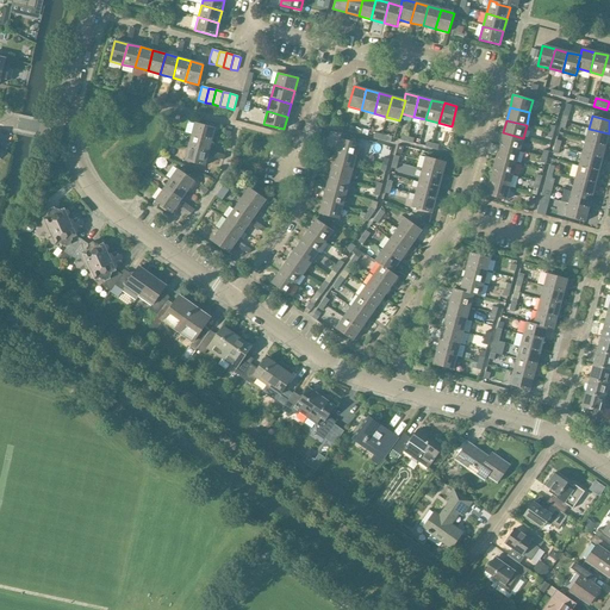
[(211,141),(215,128),(194,123),(191,135),(211,141)]
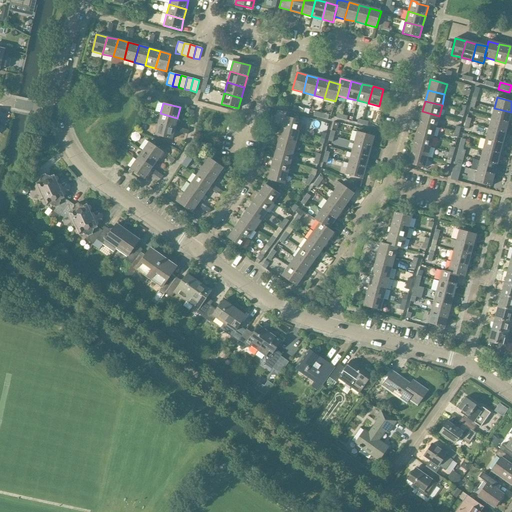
[(508,123),(511,112),(494,108),(491,118),(508,123)]
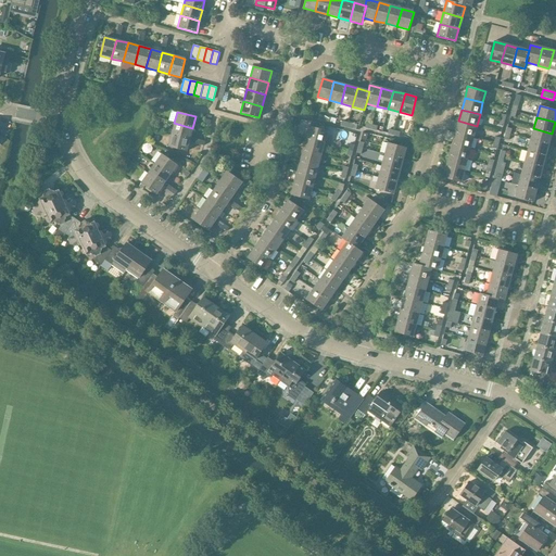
[(474,137),(477,126),(458,121),(455,133),(474,137)]
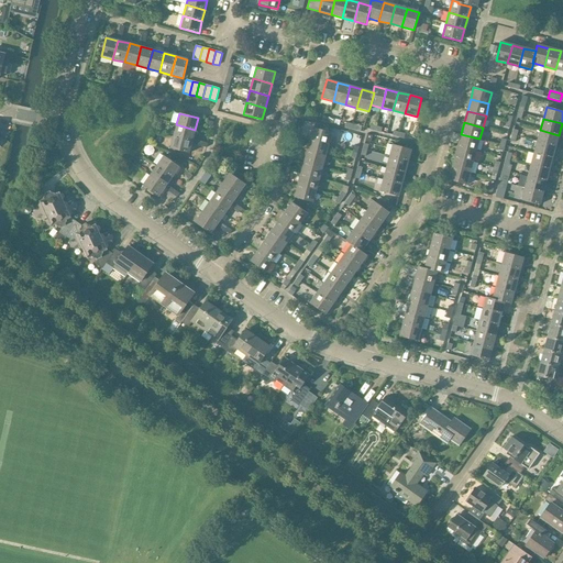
[(191,142),(195,130),(176,124),(173,136),(191,142)]
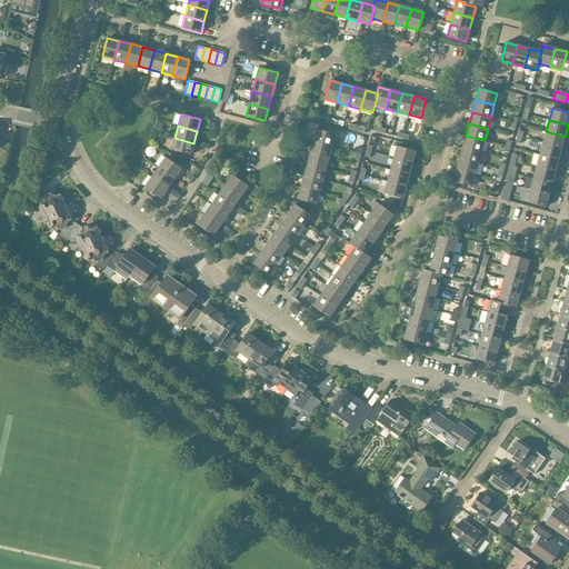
[(332,146),(336,133),(317,129),(313,140),(332,146)]
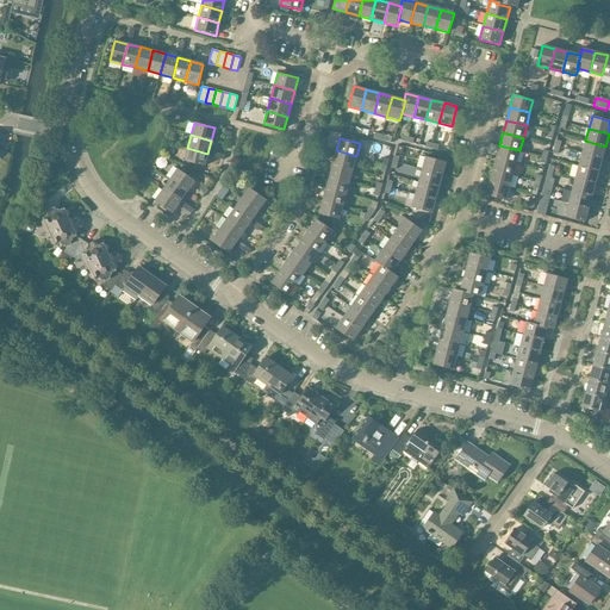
[(602,159),(605,147),(585,141),(582,154),(602,159)]
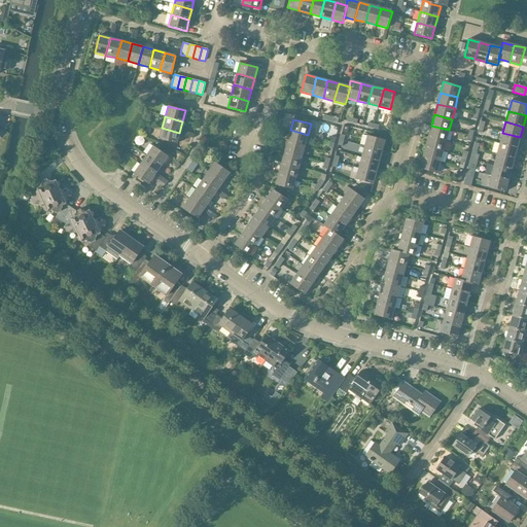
[(446,141),(449,130),(431,126),(428,136),(446,141)]
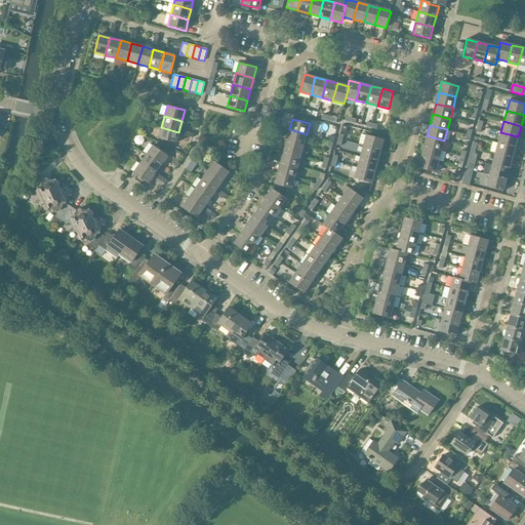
[(175,144),(178,132),(161,127),(158,138),(175,144)]
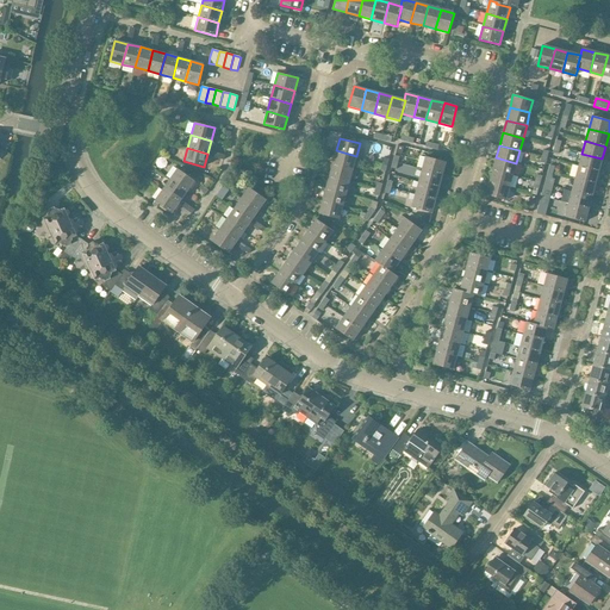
[(353,169),(356,156),(336,150),(332,163),(353,169)]
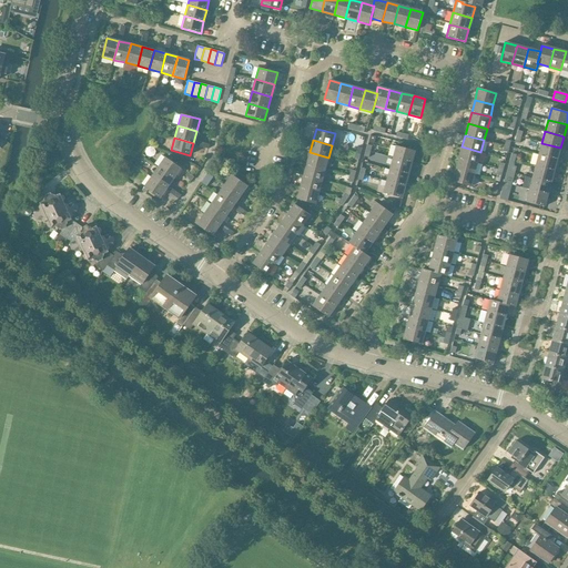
[(557,160),(560,148),(541,143),(538,154),(557,160)]
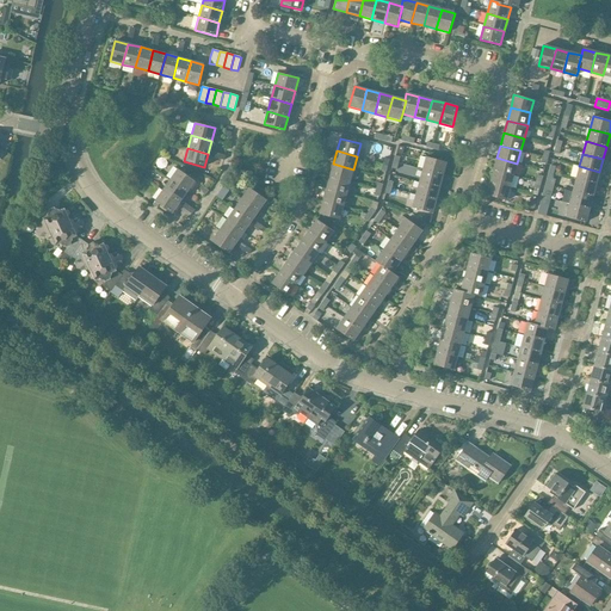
[(443,176),(446,162),(426,156),(423,170),(443,176)]
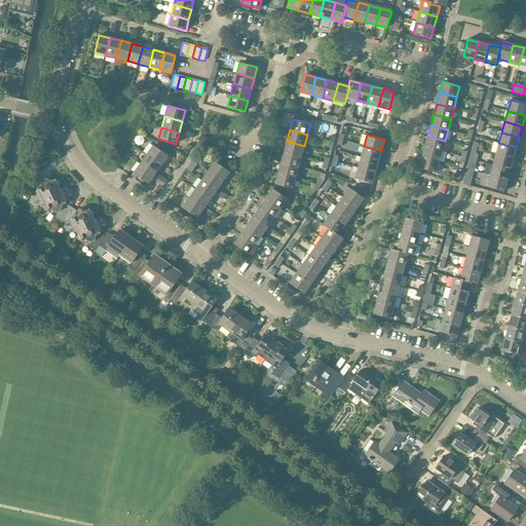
[(442,151),(445,141),(427,136),(424,147),(442,151)]
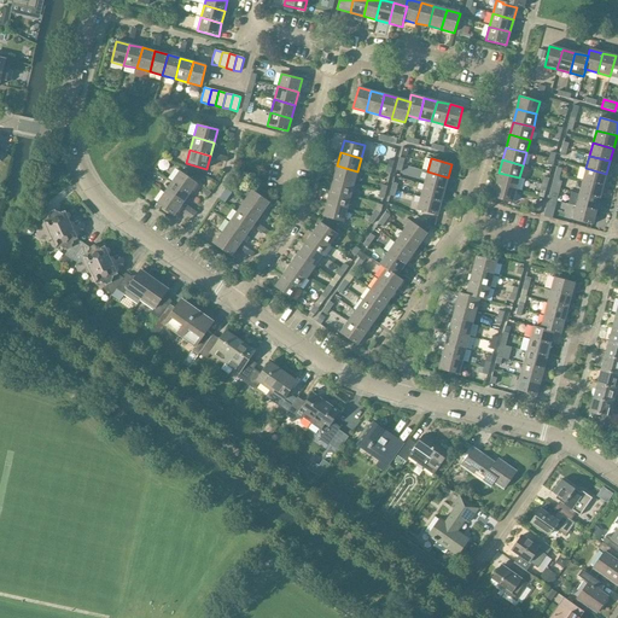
[(354,184),(357,172),(337,165),(333,179),(354,184)]
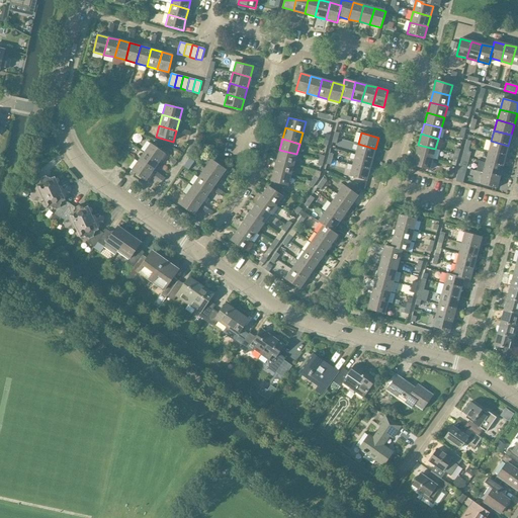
[(505,156),(508,146),(491,141),(489,152),(505,156)]
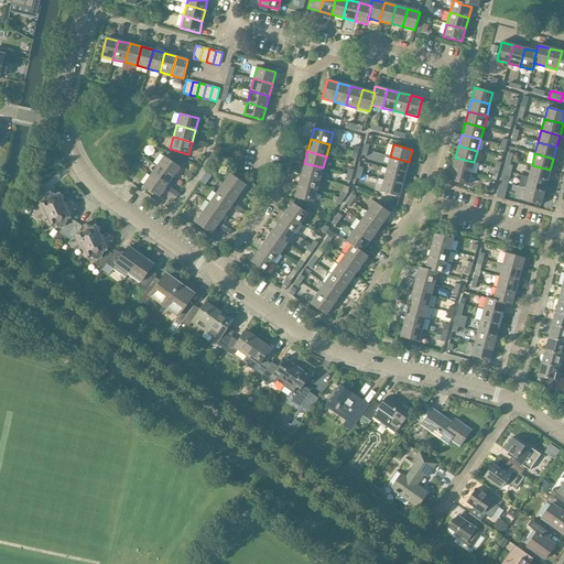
[(180,166),(164,155),(158,166),(173,177),(180,166)]
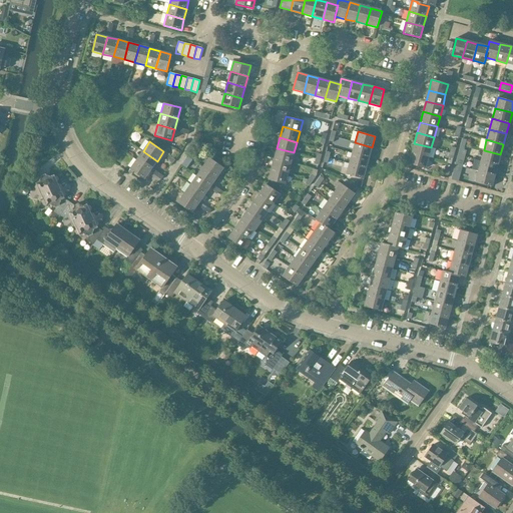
[(369,157),(372,147),(355,142),(352,153),(369,157)]
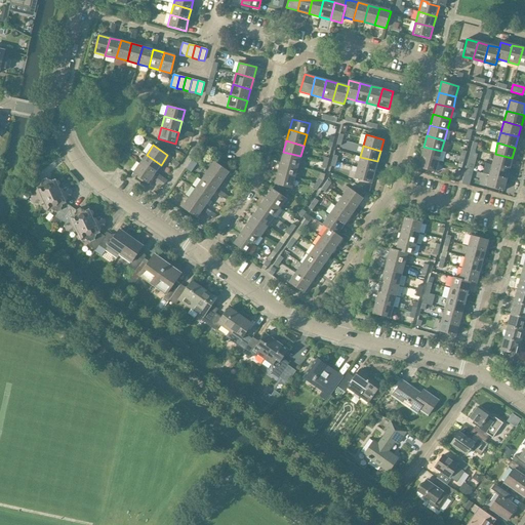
[(438,162),(441,151),(423,147),(421,157),(438,162)]
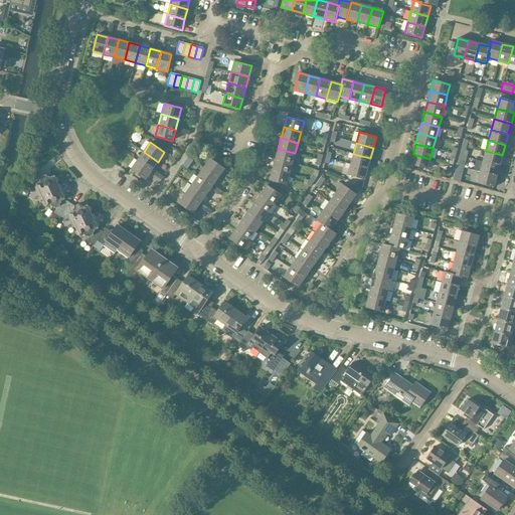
[(461,150),(460,155),(467,157),(468,152),(465,151),(465,150),(467,146),(463,145),(461,150)]
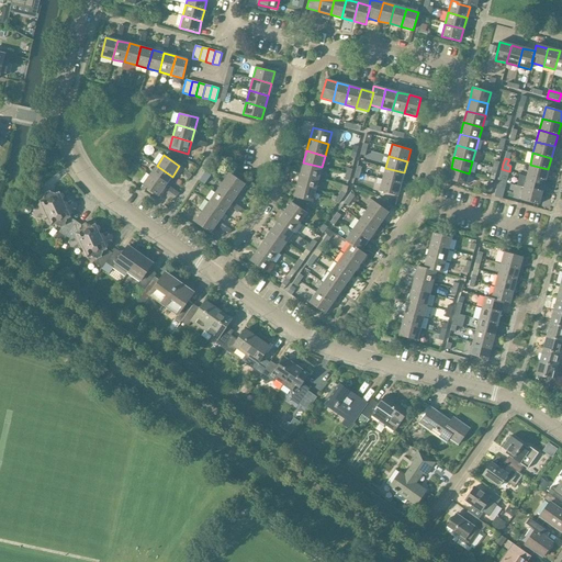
[(318,179),(322,167),(303,163),(300,173),(318,179)]
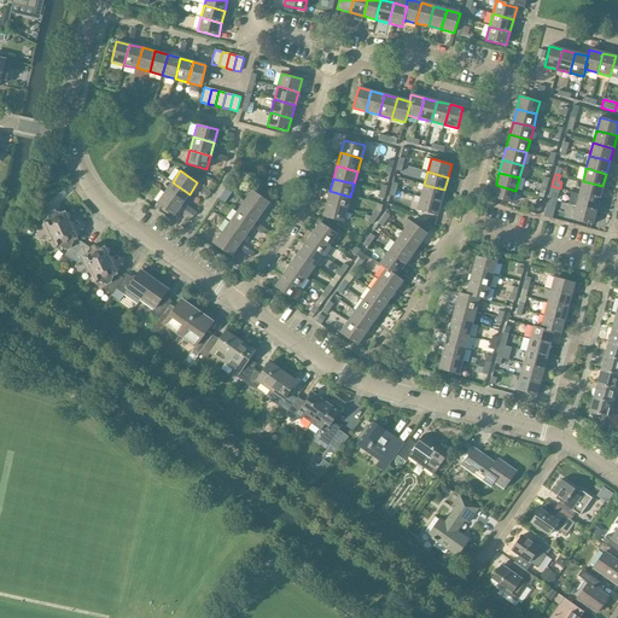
[(599,199),(602,186),(583,181),(579,194),(599,199)]
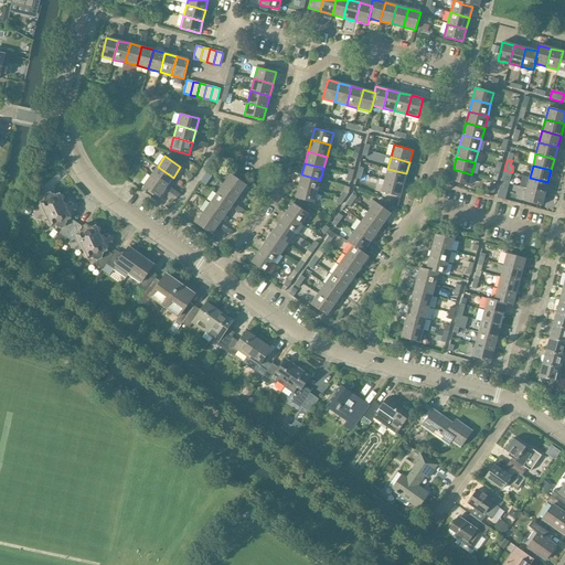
[(173,178),(158,167),(150,177),(166,188),(173,178)]
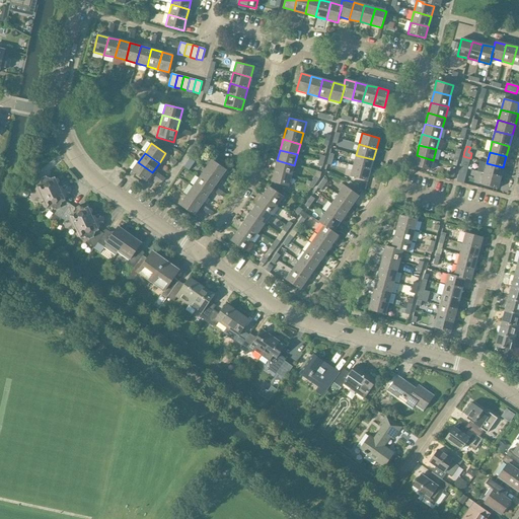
[(370,170),(373,159),(356,155),(353,165),(370,170)]
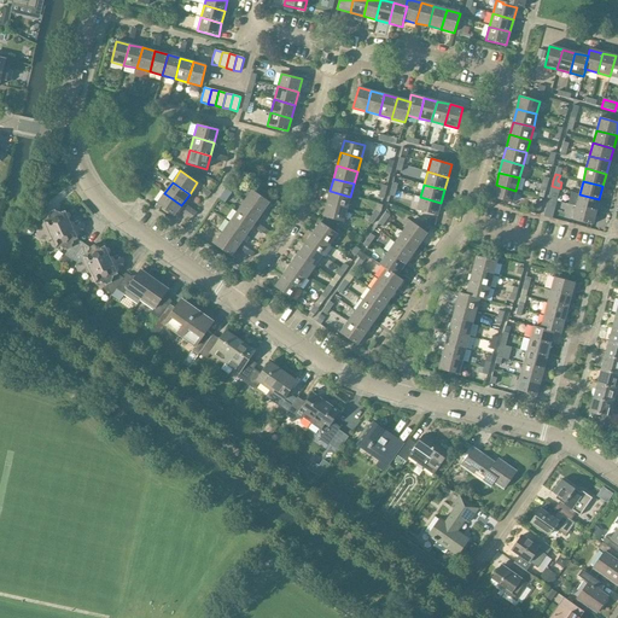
[(513,203),(516,191),(496,185),(493,198),(513,203)]
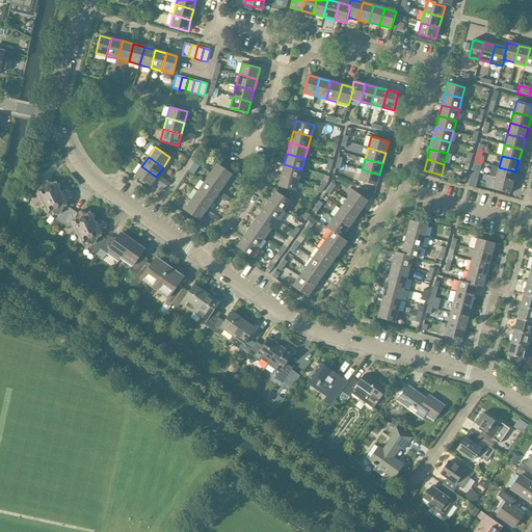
[(474,165),(472,171),(476,173),(479,174),(482,162),(475,160),(474,165)]
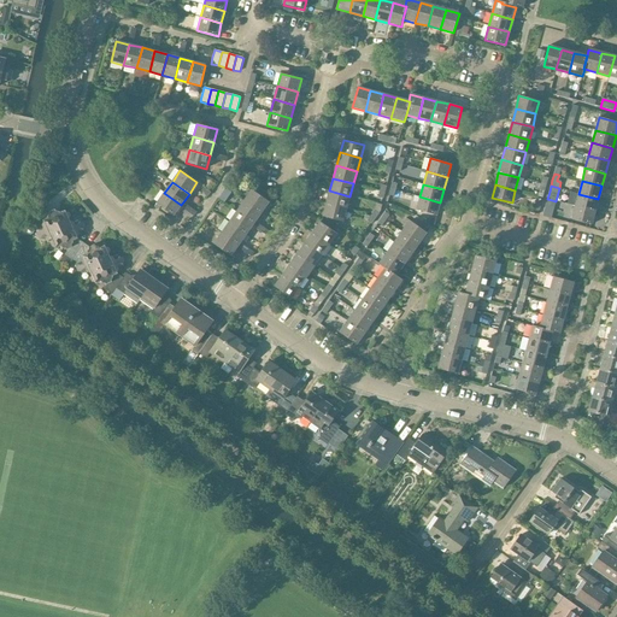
[(269,201),(252,189),(244,200),(262,212),(269,201)]
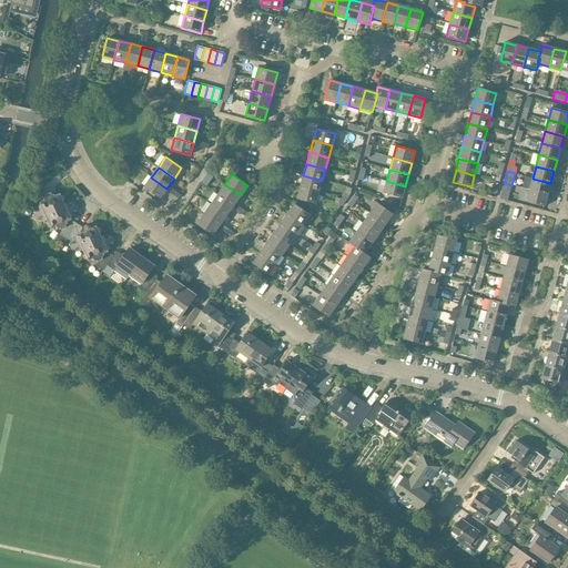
[(318,193),(322,181),(303,175),(300,188),(318,193)]
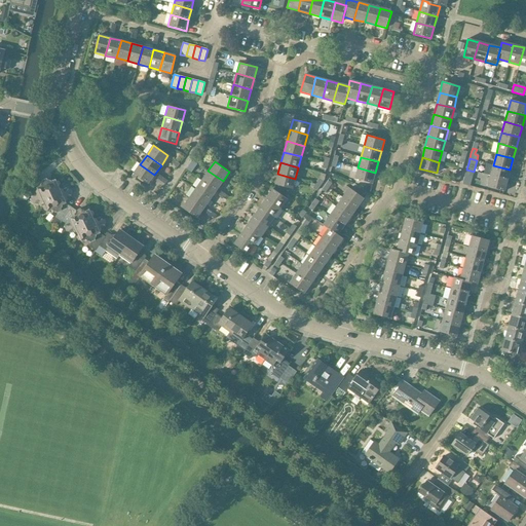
[(154,175),(140,164),(132,177),(135,179),(137,176),(148,184),(154,175)]
